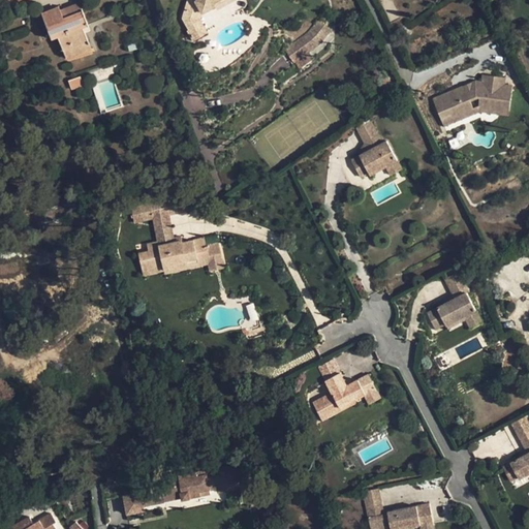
[(187,0),(182,19),(188,30),(187,32),(192,40),(207,32),(199,19),(200,10),(218,0),(187,0)]
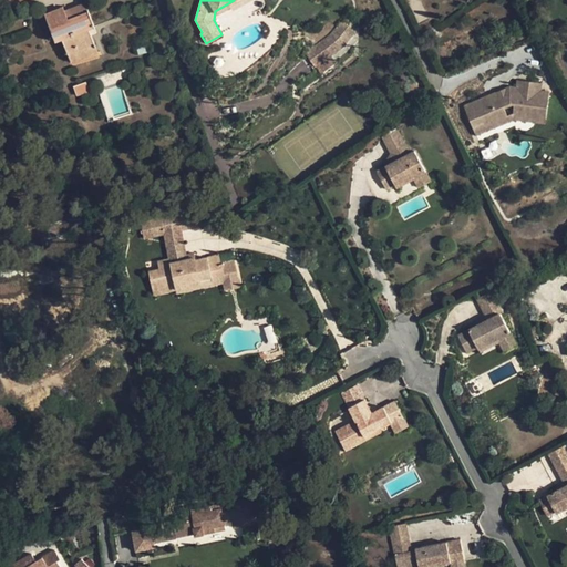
[(61,39),(89,28),(94,26),(89,11),(68,19),(63,7),(44,14),(54,41),(61,39)]
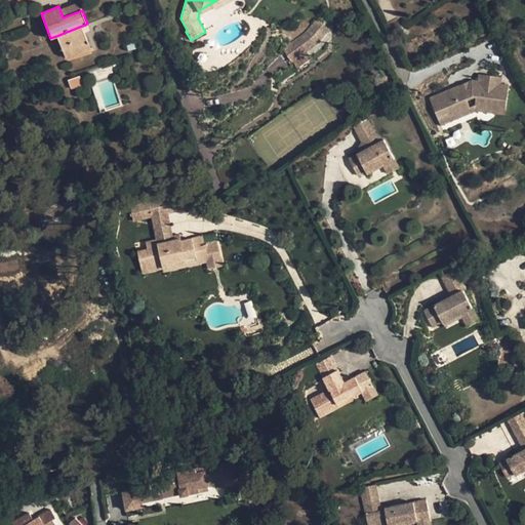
[(303,36),(283,50),(295,69),(312,57),(307,51),(318,43),(328,29),(317,21),(303,36)]
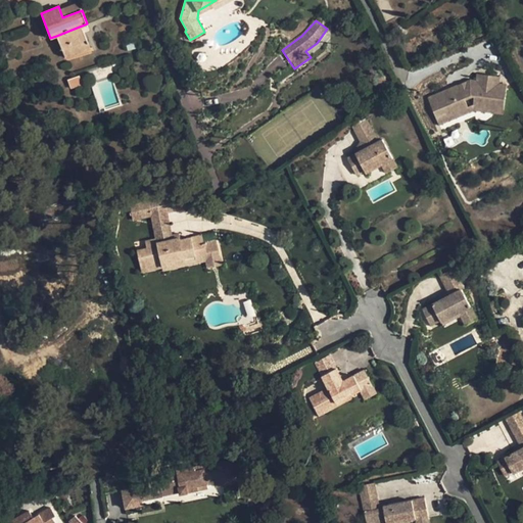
[(61,49),(87,39),(82,26),(56,36),(61,49)]
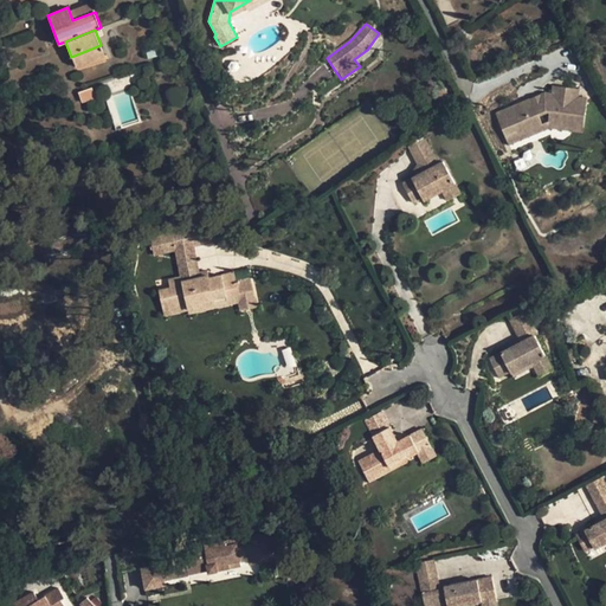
[(76,66),(104,55),(101,45),(71,57),(76,66)]
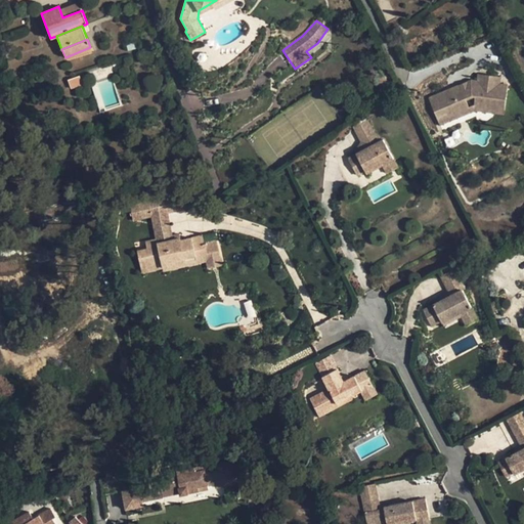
[(136,41),(126,43),(128,50),(138,48),(136,41)]
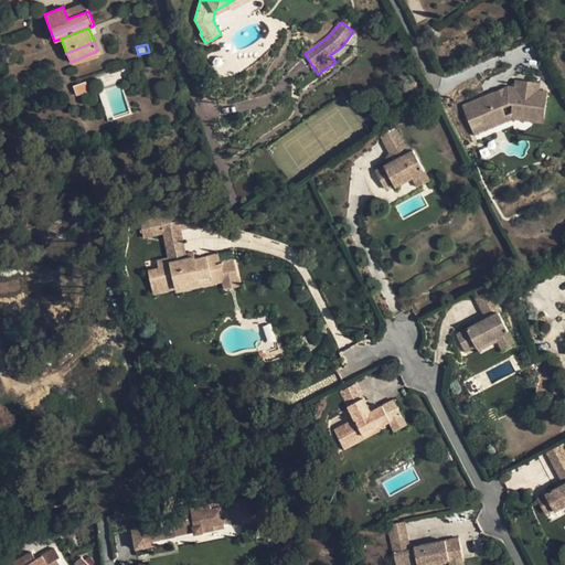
[(512,105),(511,114),(512,118),(544,123),(547,92),(540,91),(541,84),(514,81),(513,87),(508,86),(462,106),(475,135),(508,120),(503,108),(512,105)]
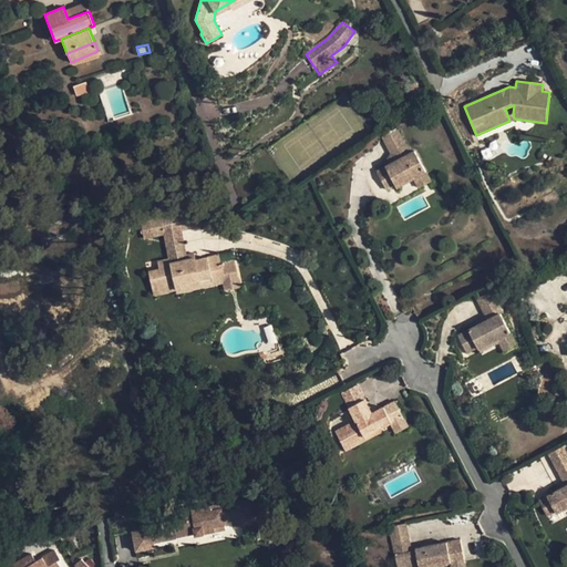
[(505,109),(509,121),(514,119),(513,114),(514,105),(505,109)]
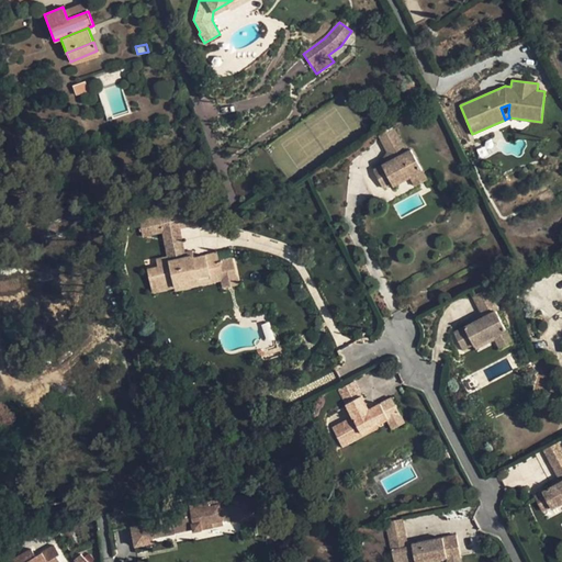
[(472,134),(474,139),(509,124),(509,117),(505,120),(472,134)]
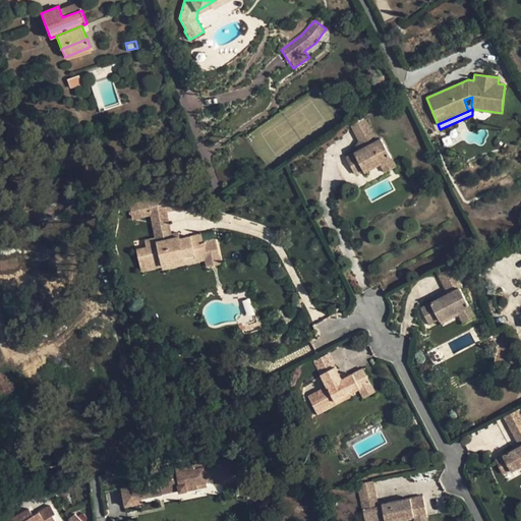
[(375,139),(367,125),(355,132),(363,147),(375,139)]
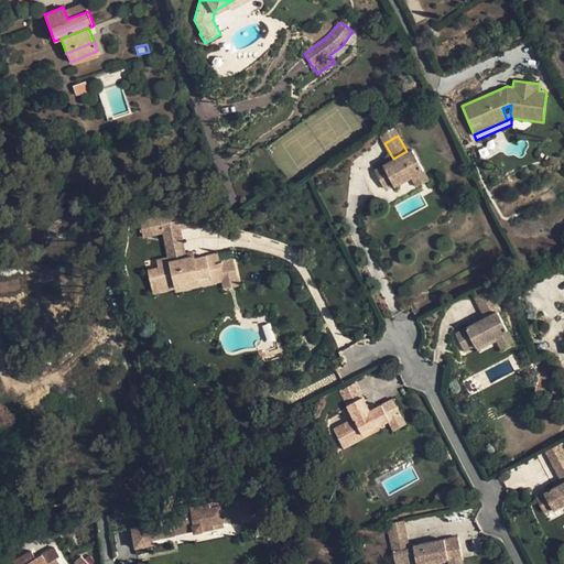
[(426,174),(416,156),(379,177),(388,195),(398,191),(426,174)]
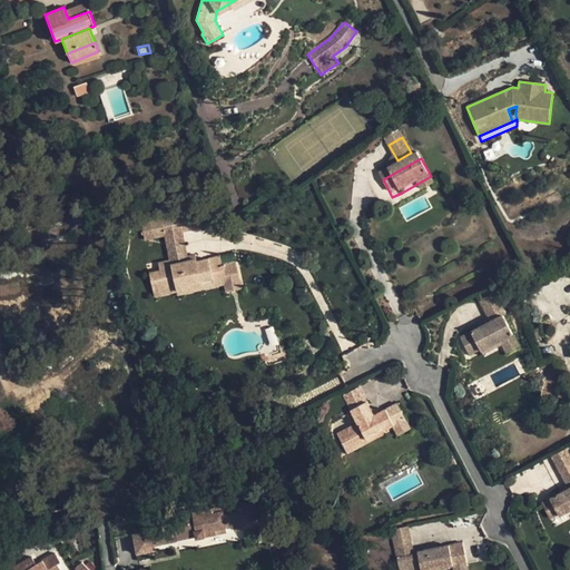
[(438,188),(431,176),(402,193),(403,195),(421,186),(425,195),(438,188)]
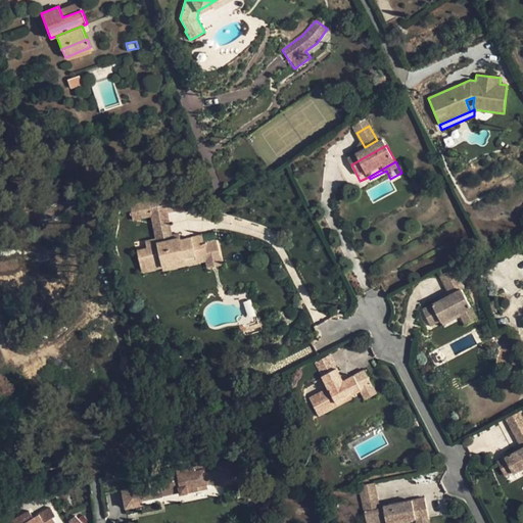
[(163,197),(138,203),(142,219),(152,216),(153,216),(152,211),(165,208),(163,197)]
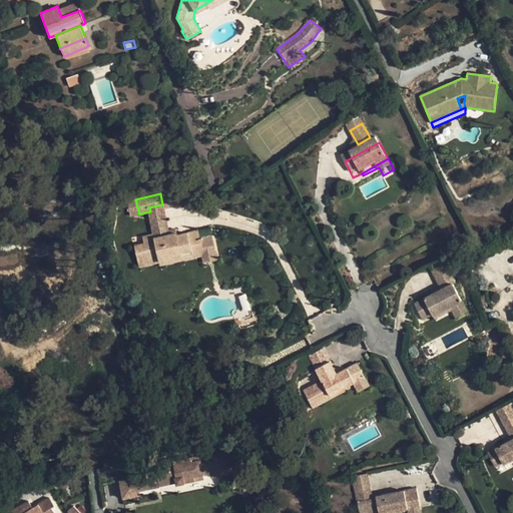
[(130,216),(139,214),(135,199),(126,201),(130,216)]
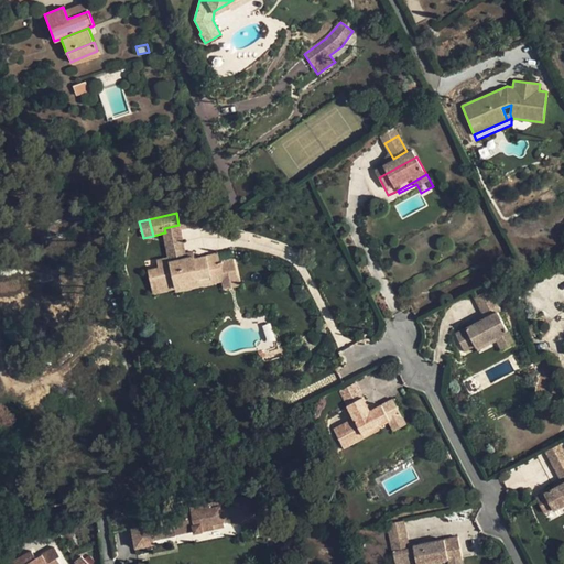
[(173,261),(195,256),(194,250),(185,252),(180,229),(165,232),(164,232),(169,258),(173,257),(173,261)]
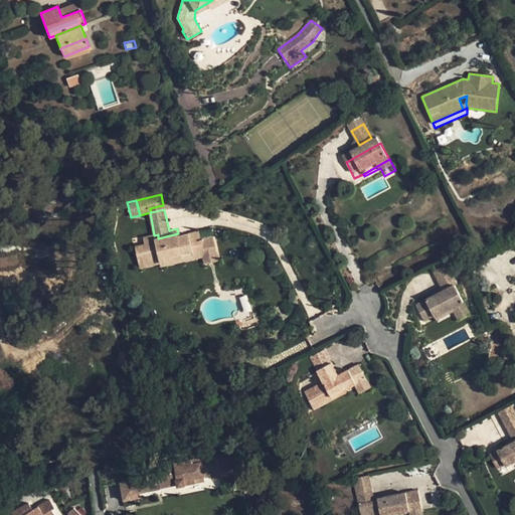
[(158,238),(158,234),(154,235),(143,237),(145,244),(135,246),(139,265),(159,260),(160,263),(180,258),(181,261),(202,255),(204,255),(200,238),(198,230),(178,235),(178,233),(158,238)]
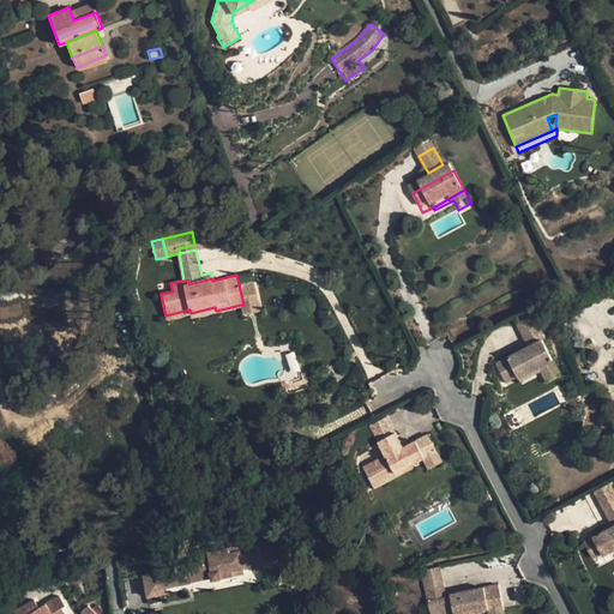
[(241,305),(244,314),(260,311),(254,281),(239,284),(244,305),(241,305)]
